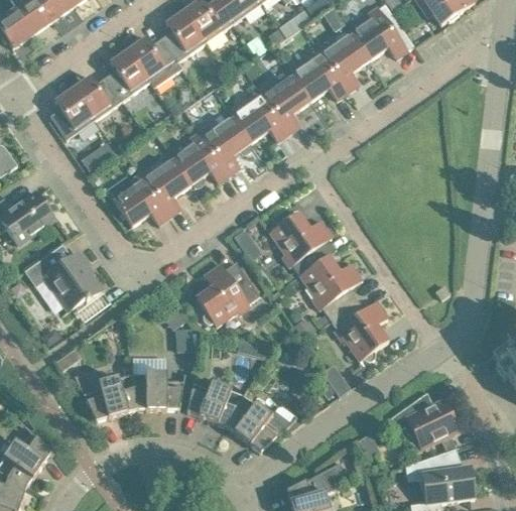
[(33,33),(53,19),(40,0),(10,0),(15,8),(33,33)]
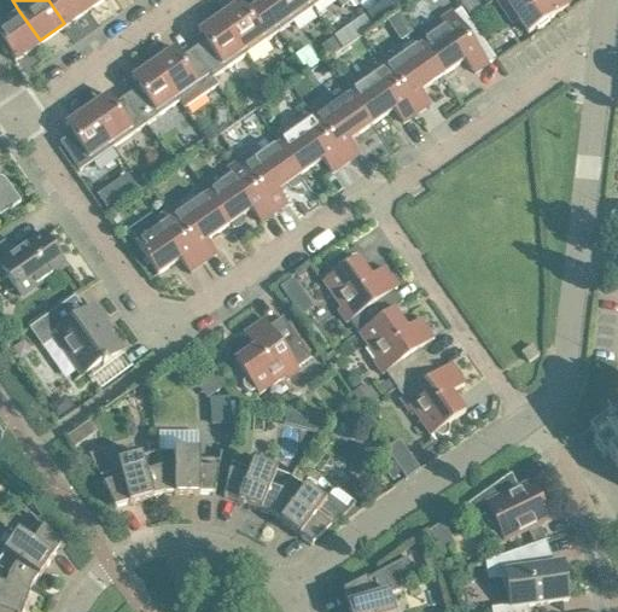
[(48,0),(64,23),(88,6),(85,0),(48,0)]
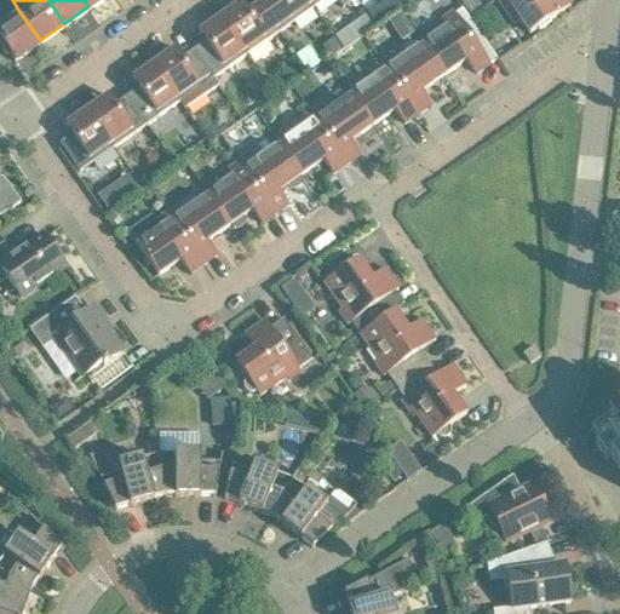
[(280,27),(262,0),(259,0),(248,7),(242,0),(237,0),(220,12),(246,50),(280,27)]
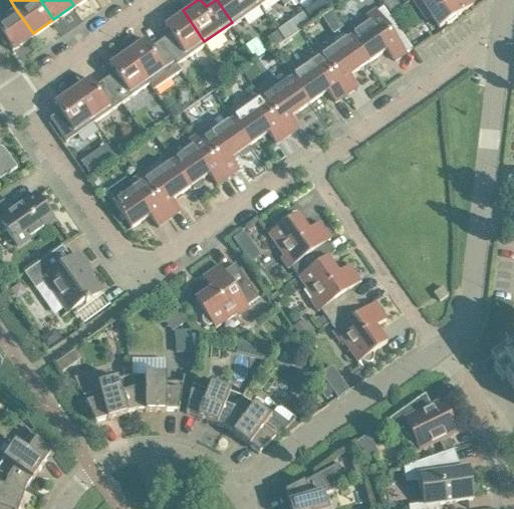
[(260,3),(258,0),(217,0),(232,22),(260,3)]
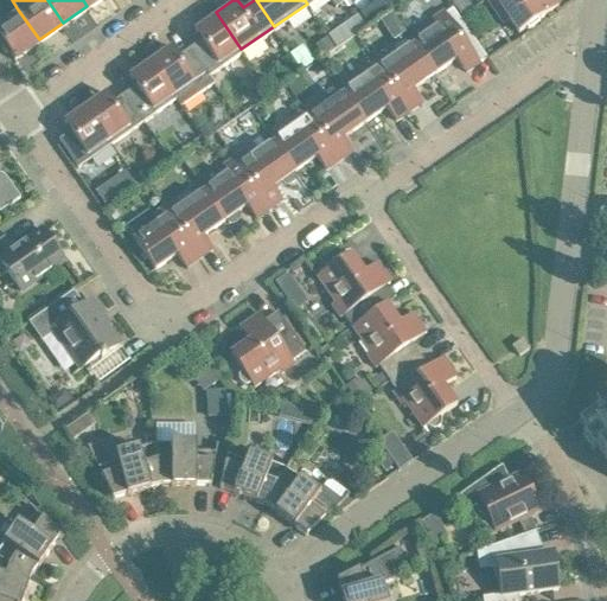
[(491,0),(504,19),(510,16),(518,29),(526,23),(530,24),(536,19),(537,16),(558,0),(491,0)]
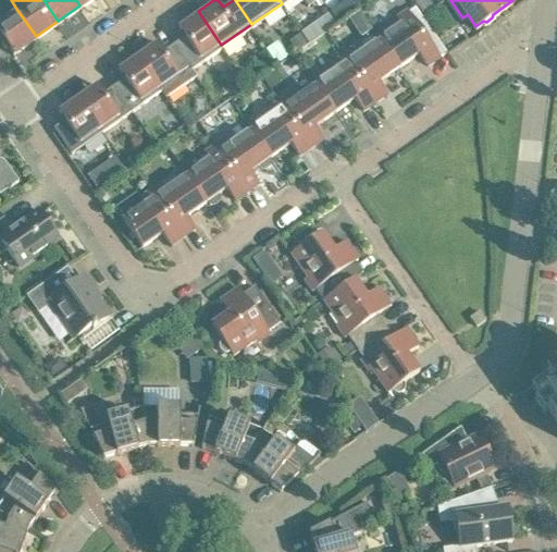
[(401,21),(380,36),(399,63),(419,50),(428,62),(441,53),(407,5),(396,13),(401,21)]
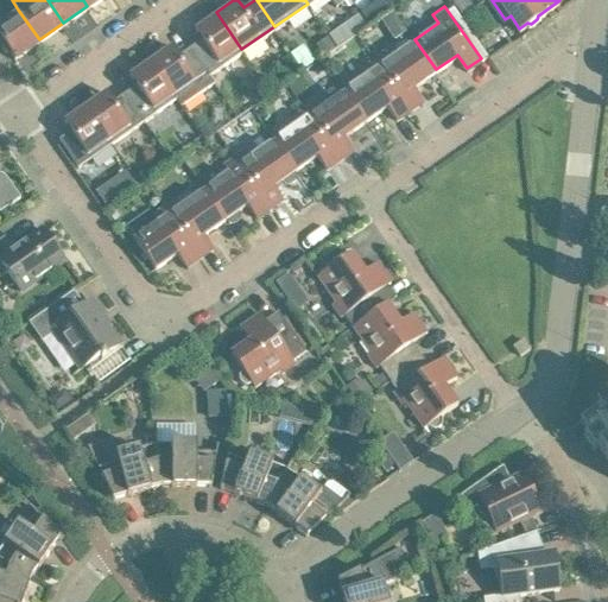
[(0,35),(14,56),(39,39),(18,10),(0,20),(0,35)]
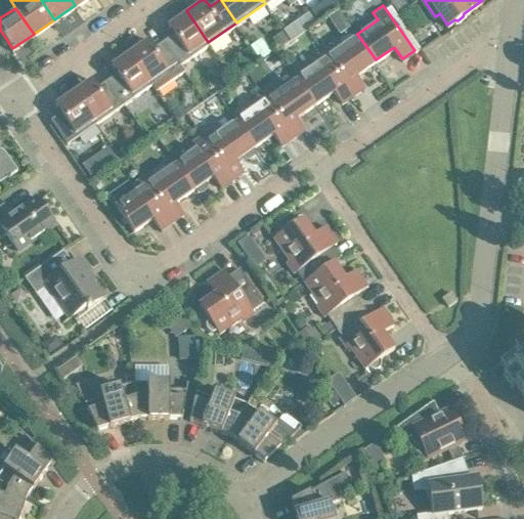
[(208,42),(186,10),(168,23),(173,31),(164,38),(180,62),(208,42)]
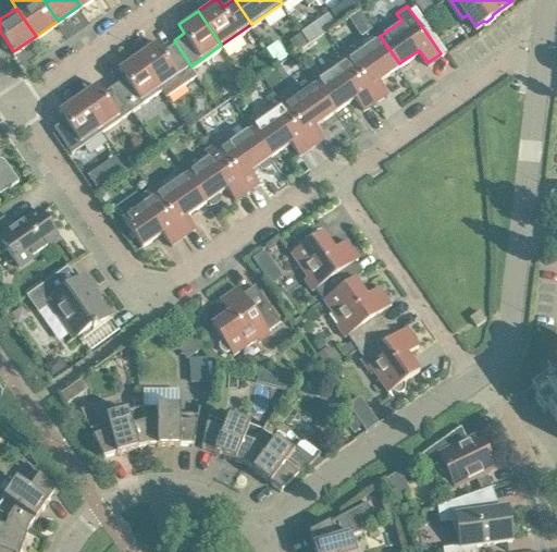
[(380,77),(399,63),(380,36),(358,51),(353,44),(343,51),(375,99),(388,90),(380,77)]
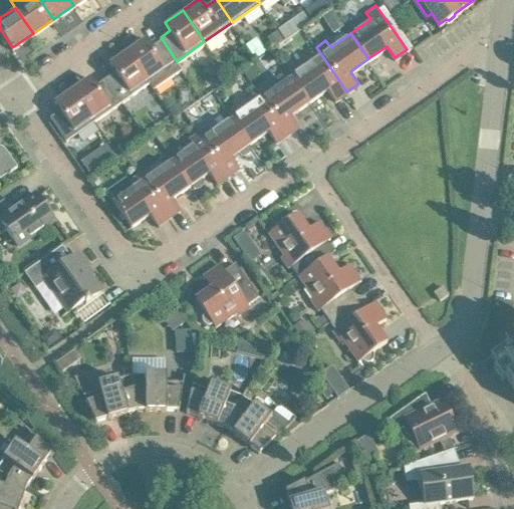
[(181,67),(177,61),(161,37),(151,44),(145,36),(126,48),(147,77),(149,80),(153,86),(181,67)]
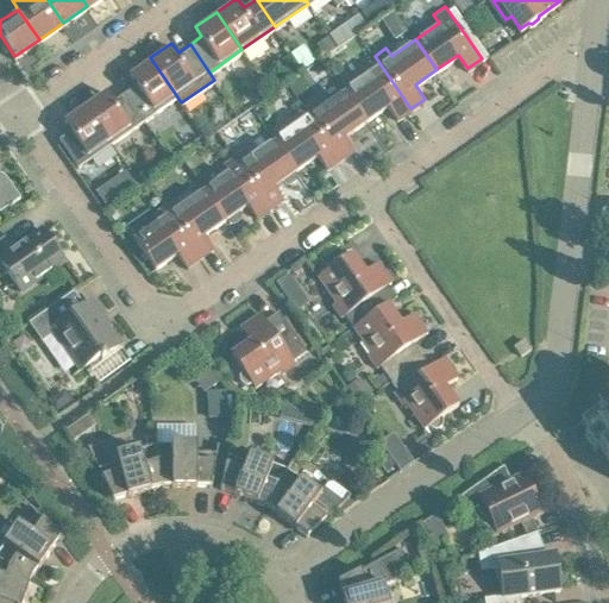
[(410,108),(375,56),(363,64),(369,71),(345,88),(366,119),(388,104),(397,117),(410,108)]
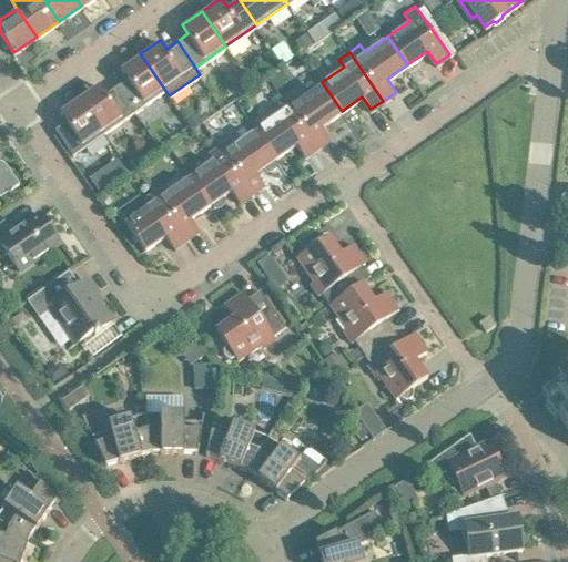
[(162,85),(140,53),(121,68),(127,77),(117,84),(134,110),(164,89),(162,85)]
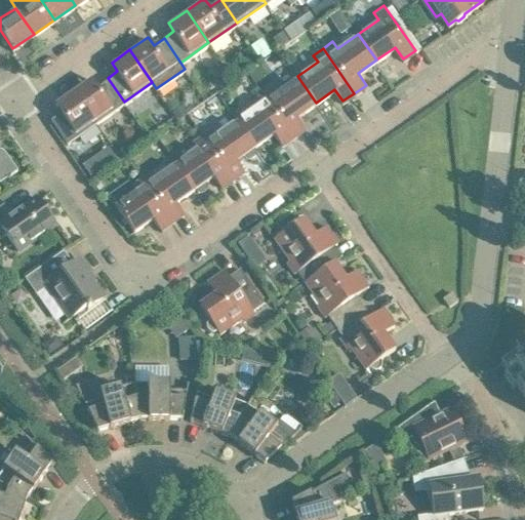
[(297,115),(316,103),(297,76),(277,90),(272,84),(263,90),(293,135),(306,127),(297,115)]
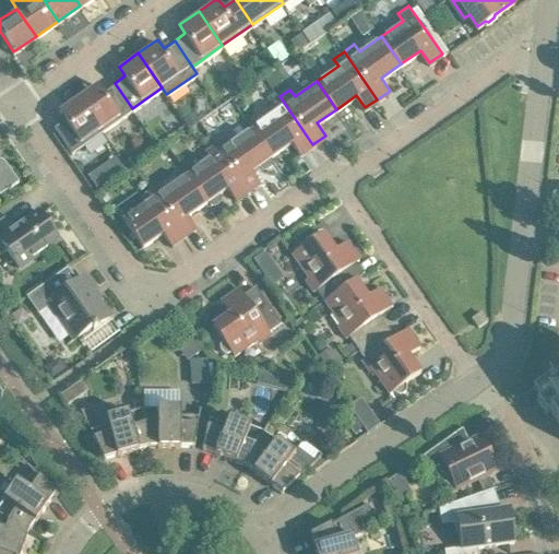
[(132,108),(115,83),(104,91),(97,82),(78,95),(102,130),(132,108)]
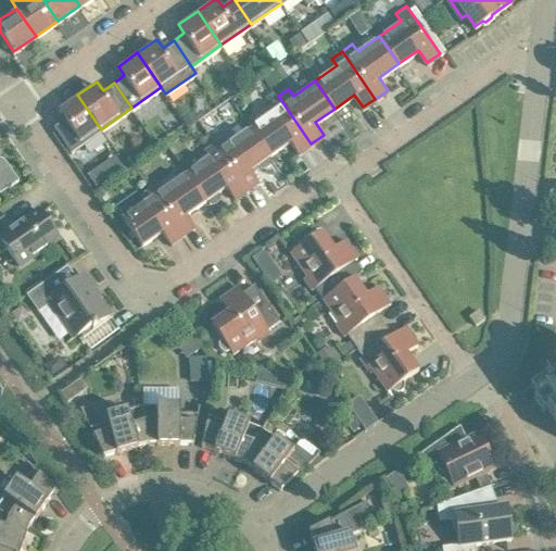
[(101,129),(77,95),(59,108),(64,116),(53,124),(72,150),(101,129)]
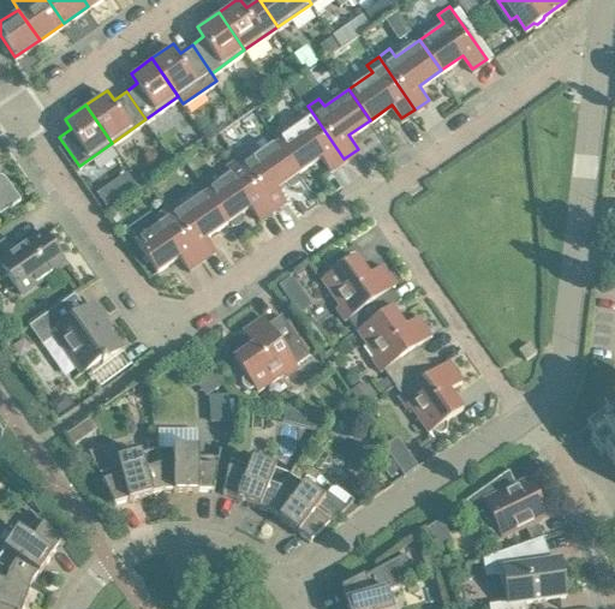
[(344,159),(308,106),(296,114),(302,121),(278,138),(299,169),(321,154),(330,168),(344,159)]
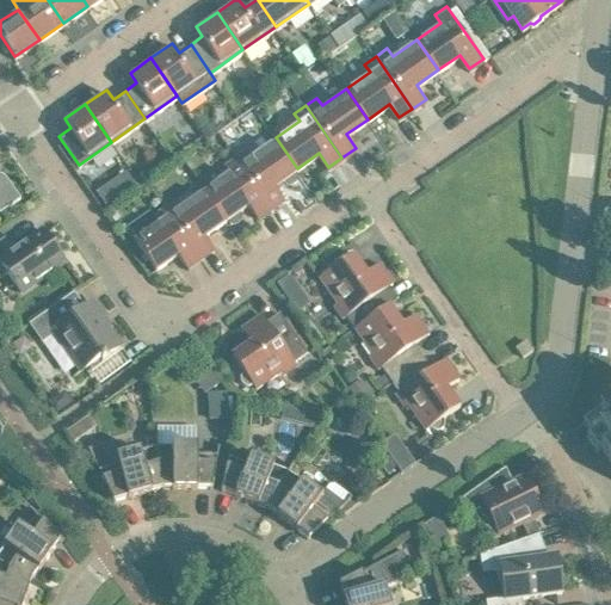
[(296,168),(297,168),(276,137),(252,154),(246,147),(235,155),(271,207),(285,197),(276,183),(284,178),(287,180),(290,180),(294,179),(297,177),(297,172),(296,168)]
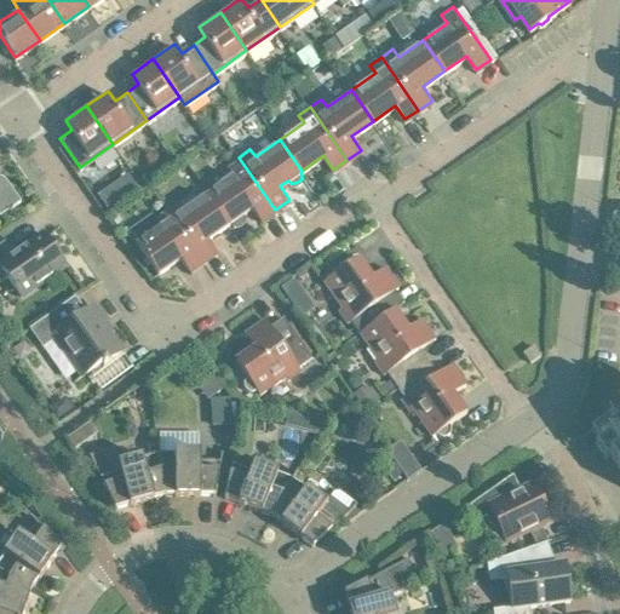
[(244,211),(252,205),(262,219),(275,210),(239,158),(228,165),(233,172),(208,190),(230,221),(234,223),(237,223),(241,222),(244,219),(245,214),(244,211)]
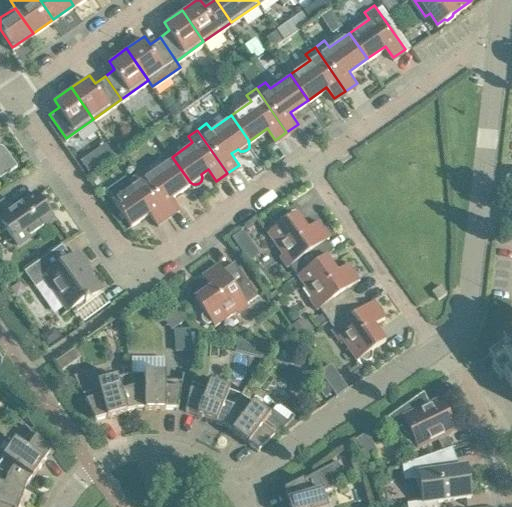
[(0,174),(17,163),(4,145),(3,143),(2,143),(1,142),(0,141),(0,174)]
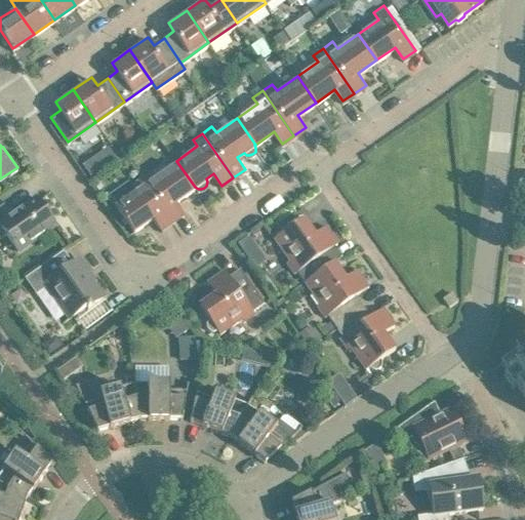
[(176,200),(195,187),(176,161),(156,175),(151,168),(142,175),(172,220),(185,211),(176,200)]
